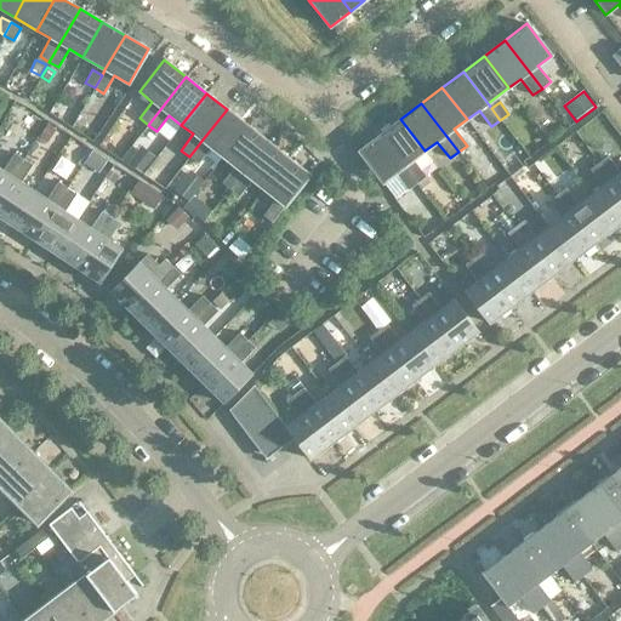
[(227,109),(201,141),(222,157),(248,125),(227,109)]
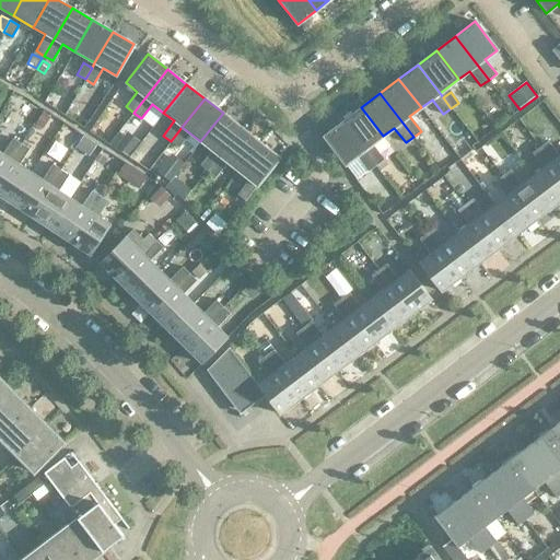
[(361,107),(342,121),(375,165),(383,160),(372,144),(383,136),(361,107)]
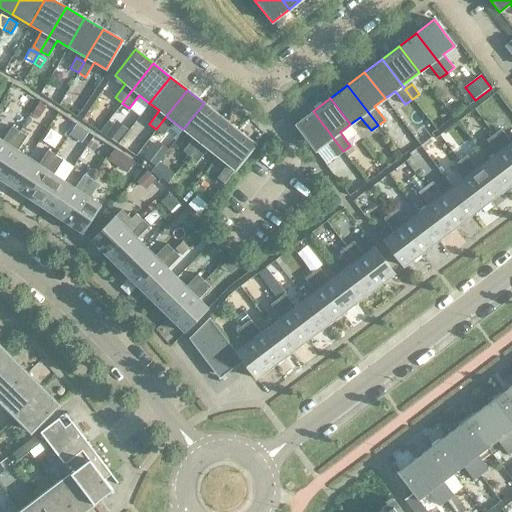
[(193,137),(182,151),(189,156),(197,147),(200,143),(221,117),(204,103),(183,129),(193,137)]
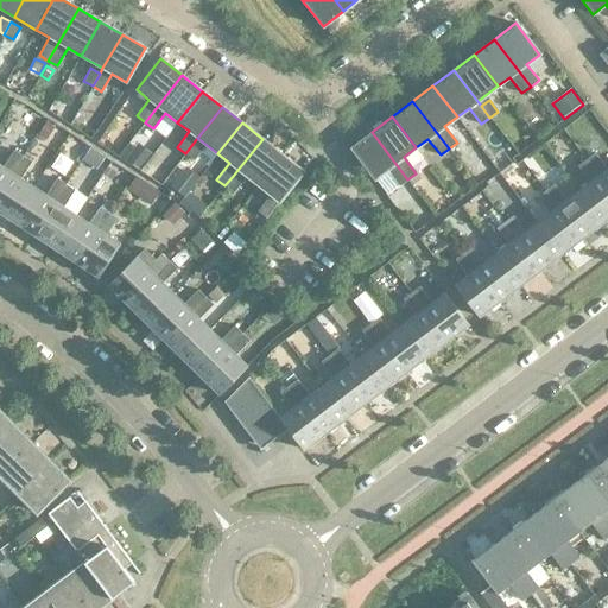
[(45,124),(37,137),(44,141),(54,128),(45,124)]
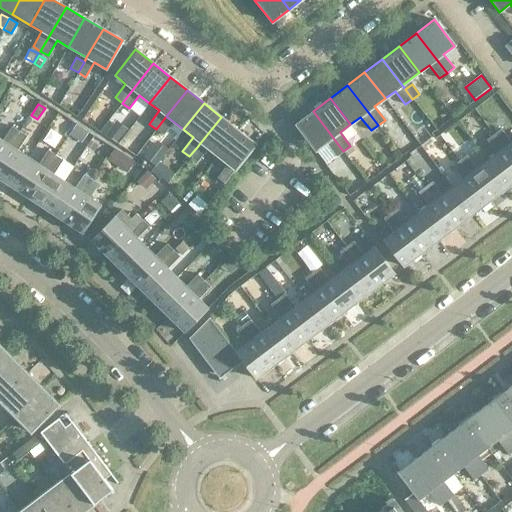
[(313,111),(295,125),(325,164),(336,156),(336,157),(343,151),(313,111)]
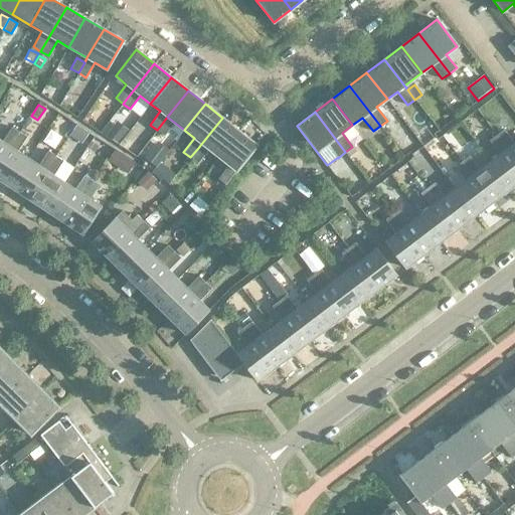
[(222,118),(201,144),(218,157),(239,131),(222,118)]
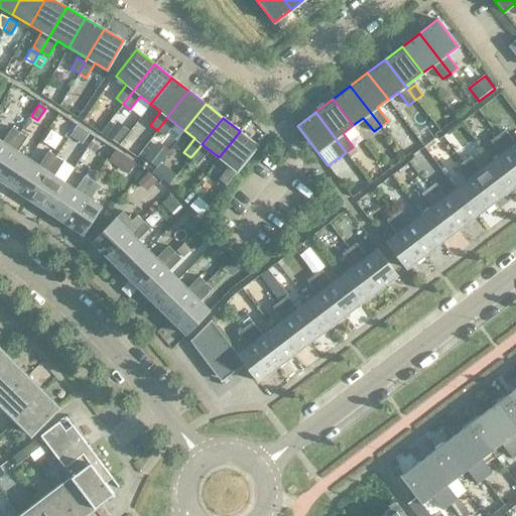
[(164,121),(157,130),(164,136),(171,127),(164,121)]
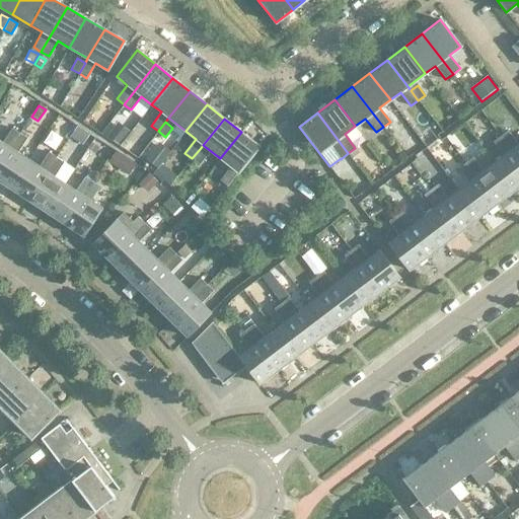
[(77,126),(69,137),(81,145),(88,134),(77,126)]
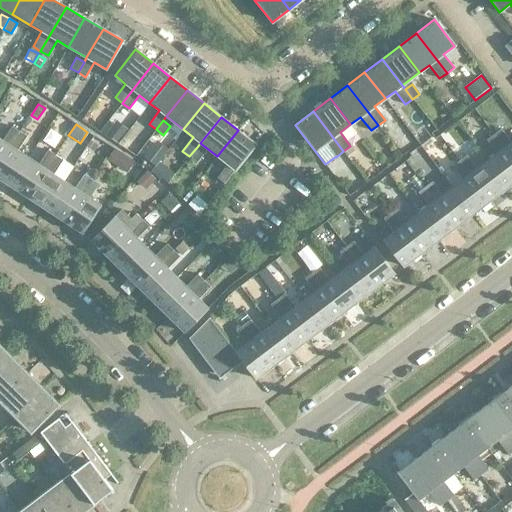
[(113,125),(105,134),(117,143),(124,134),(113,125)]
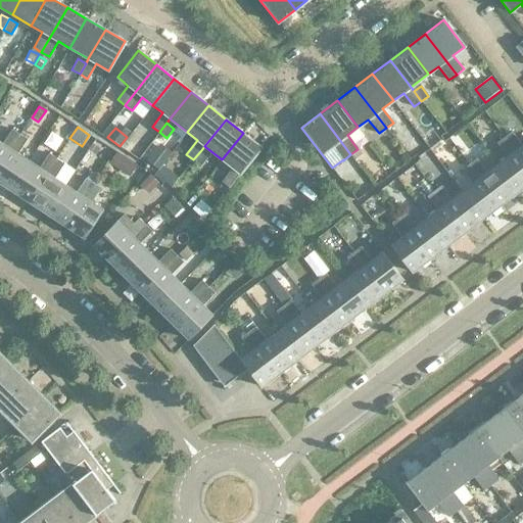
[(11,129),(4,140),(12,145),(19,134),(11,129)]
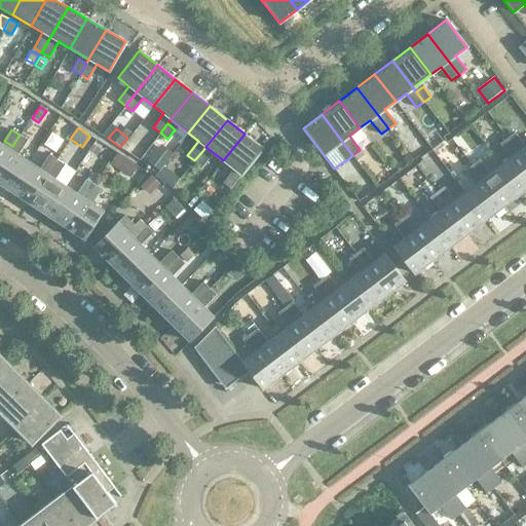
[(514,133),(506,138),(515,148),(518,152),(525,163),(525,145),(525,147),(514,133)]
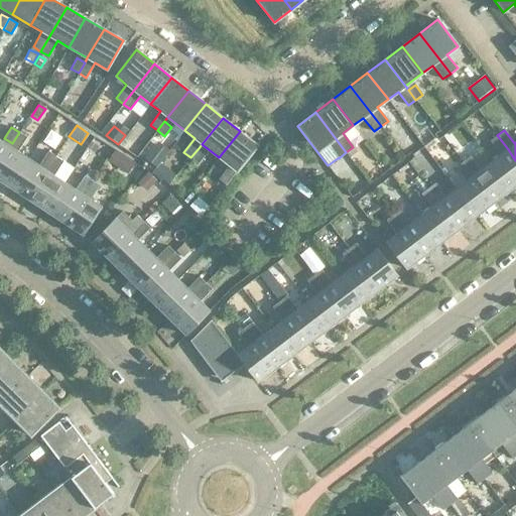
[(229,165),(218,179),(226,184),(236,171),(237,171),(257,145),(240,131),(219,157),(229,165)]
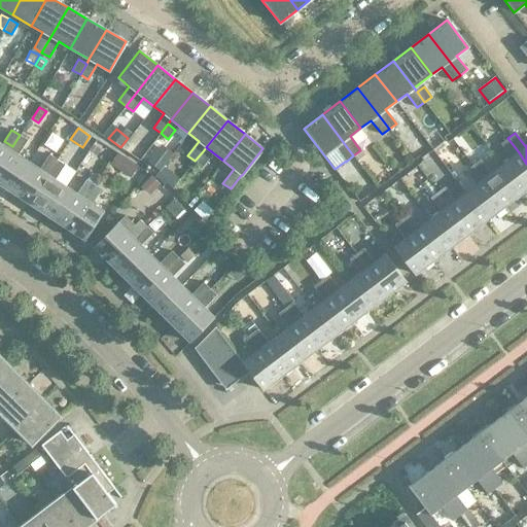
[(9,150),(0,164),(0,184),(9,190),(28,162),(18,155),(27,140),(20,135),(12,146),(9,150)]
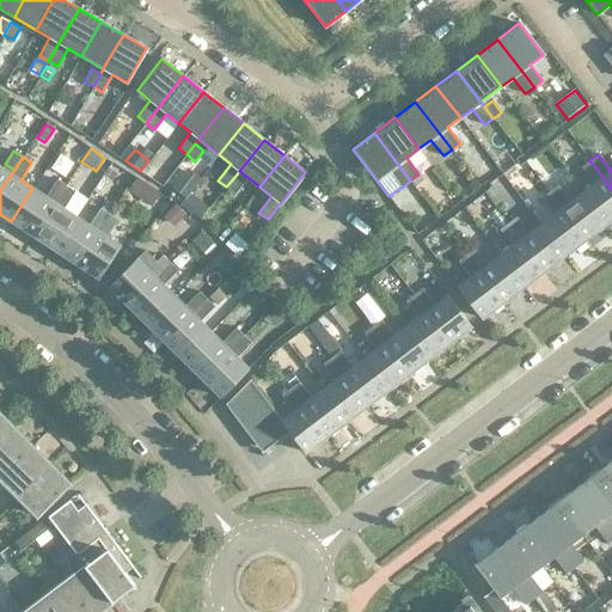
[(589,160),(581,167),(591,179),(599,172),(589,160)]
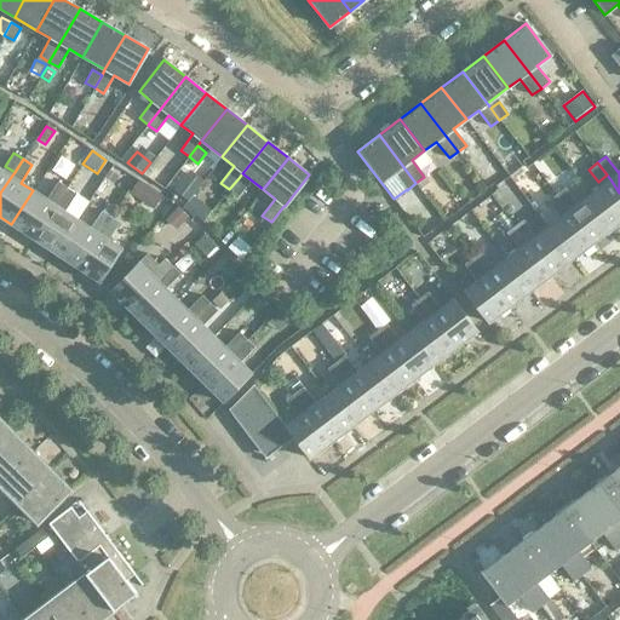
[(0,168),(0,193),(11,177),(0,168)]
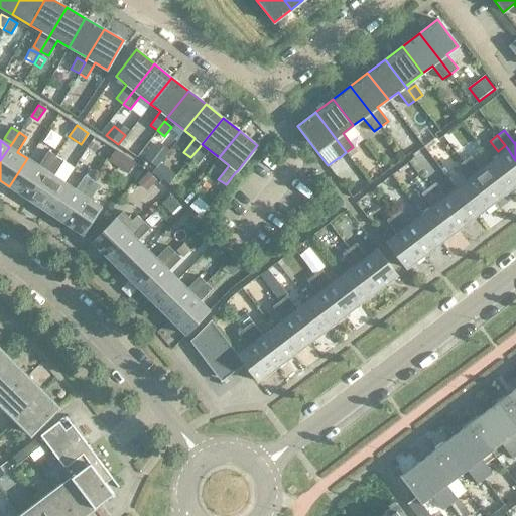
[(199,148),(190,157),(198,163),(206,153),(199,148)]
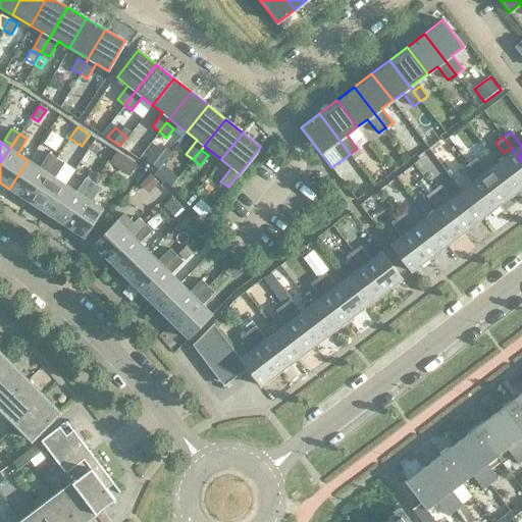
[(521,162),(514,151),(496,164),(516,191),(521,187),(521,162)]
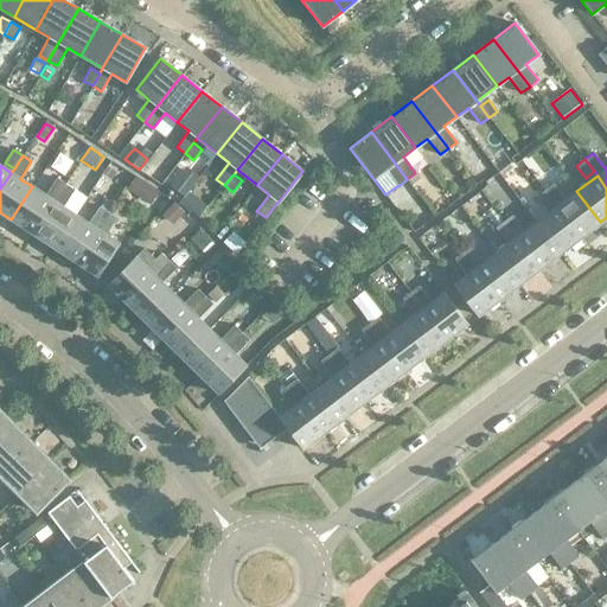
[(32,186),(11,219),(32,234),(65,184),(56,178),(45,195),(32,186)]
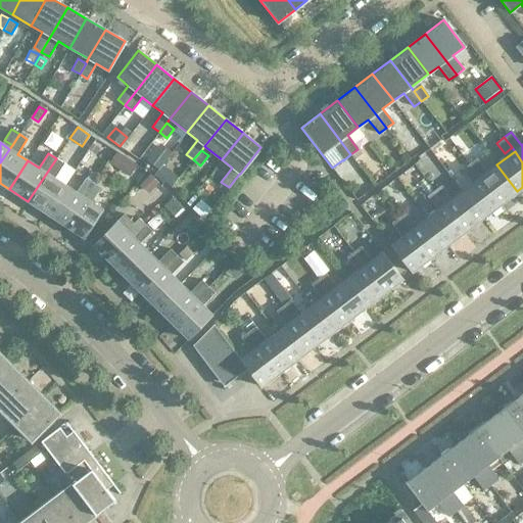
[(115,153),(108,165),(119,172),(126,159),(115,153)]
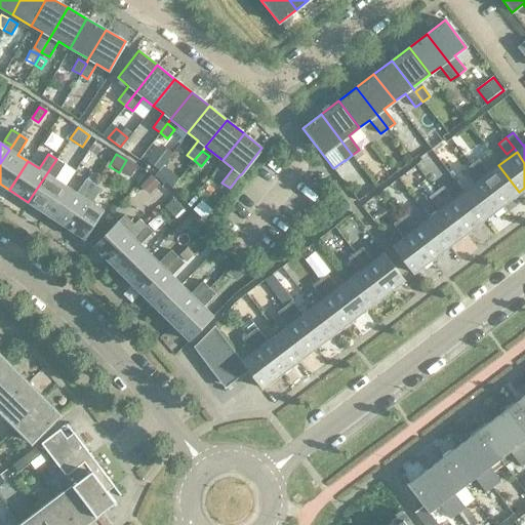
[(56,159),(28,202),(46,214),(65,186),(75,171),(56,159)]
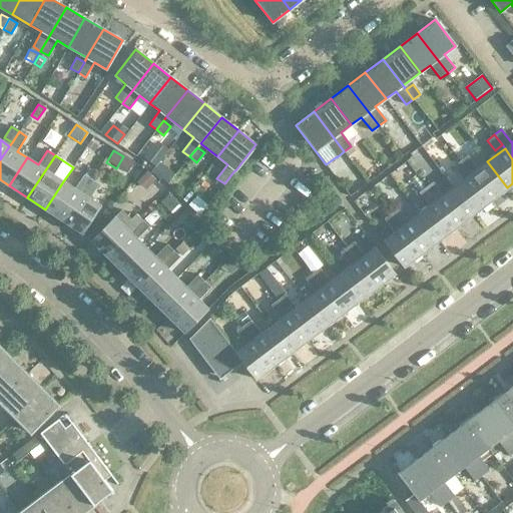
[(467,155),(460,161),(467,170),(474,165),(467,155)]
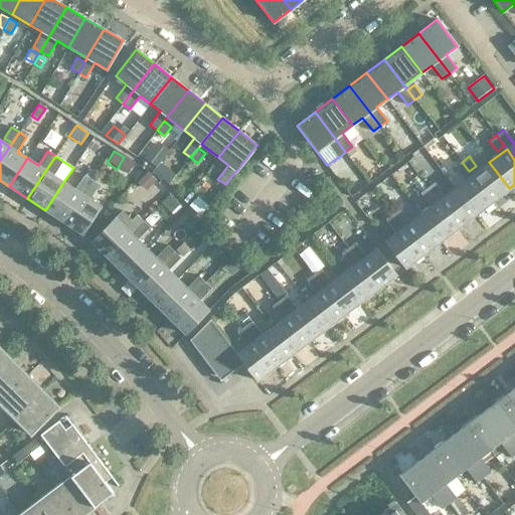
[(462,162),(455,167),(465,181),(455,188),(475,215),(492,201),(472,175),(469,171),(462,162)]
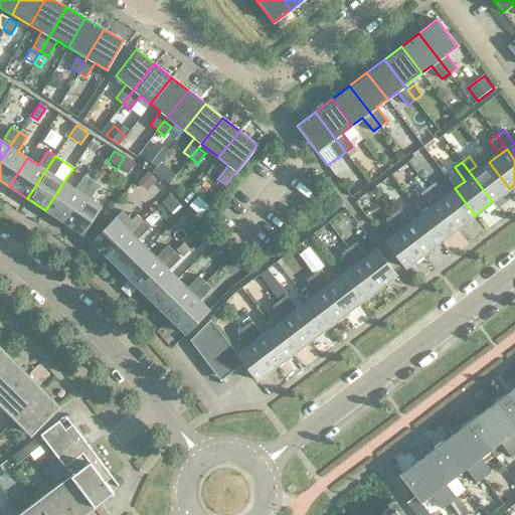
[(489,162),(472,175),(492,201),(509,188),(489,162)]
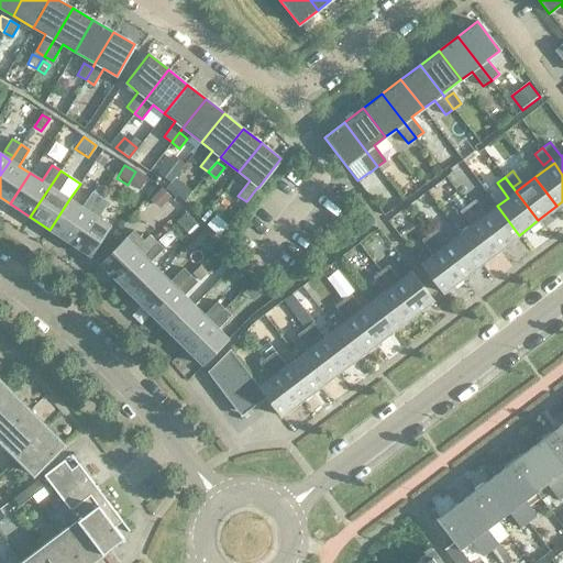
[(161,189),(151,199),(162,210),(172,199),(161,189)]
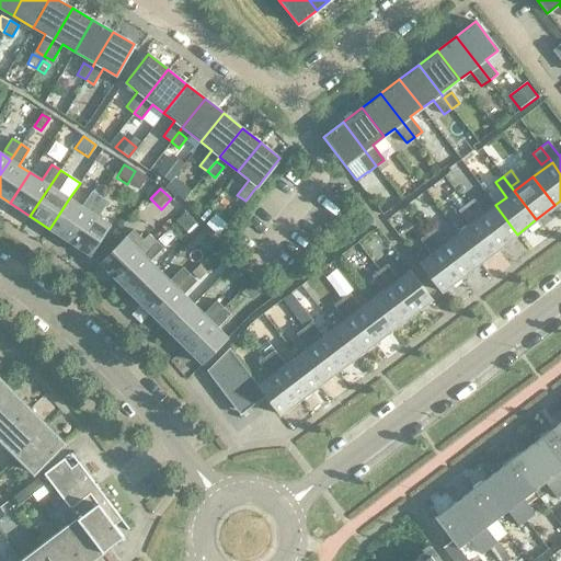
[(69,198),(49,229),(69,242),(100,196),(91,191),(81,206),(69,198)]
